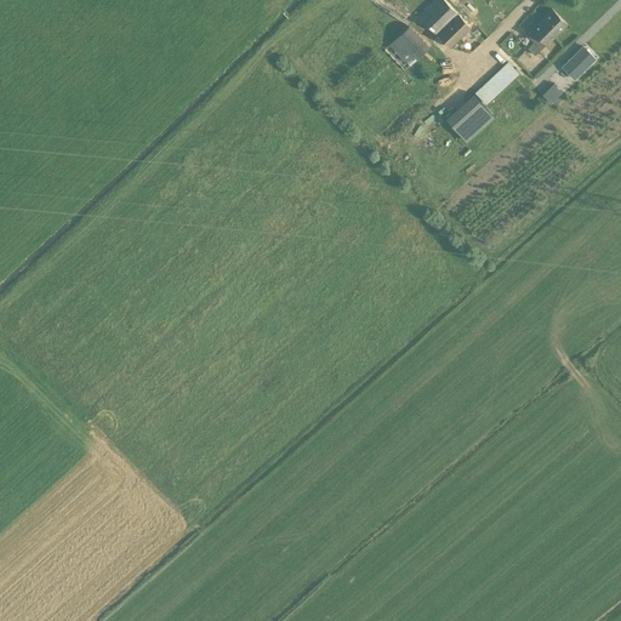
[(450,49),(471,27),(444,0),(433,0),(419,16),(450,49)]
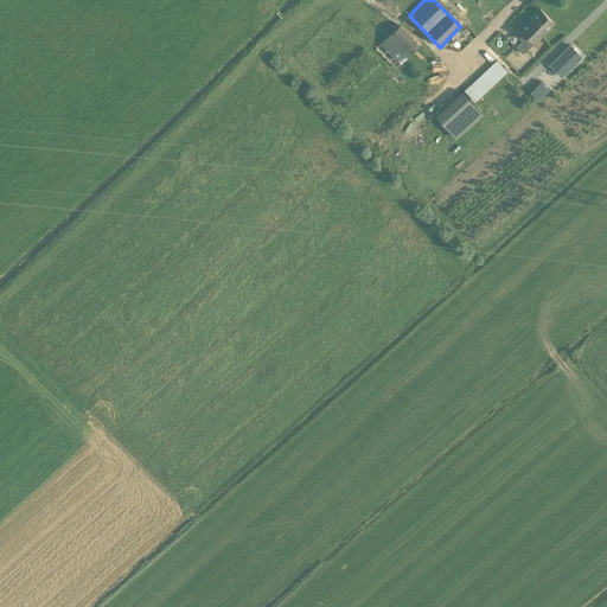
[(516,48),(523,55),(554,23),(540,8),(513,34),(522,42),(516,48)]
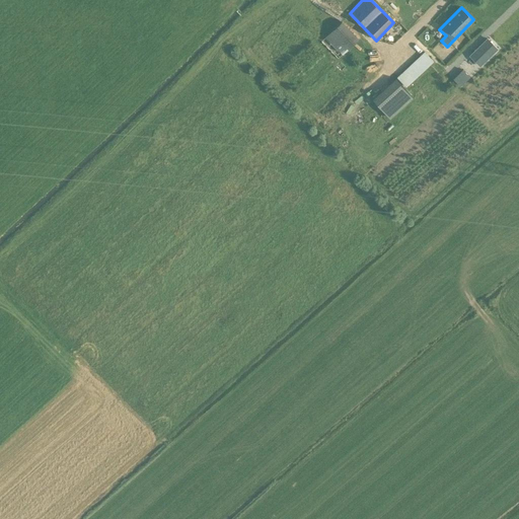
[(338,58),(360,36),(344,19),(321,41),(338,58)]
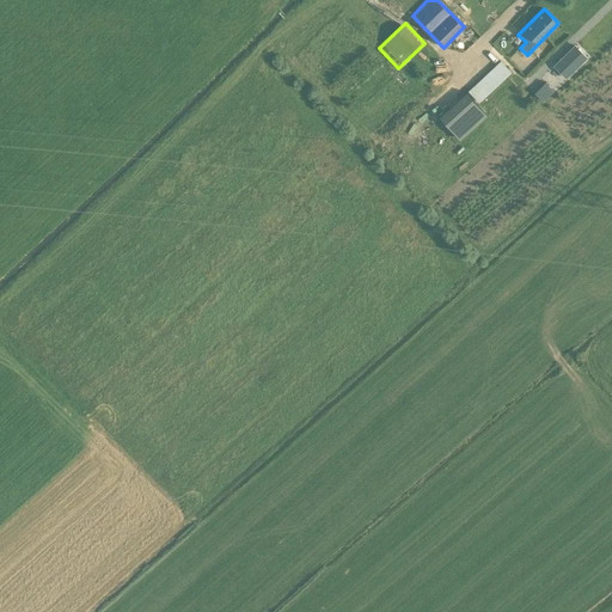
[(575,43),(555,63),(567,74),(587,55),(575,43)]
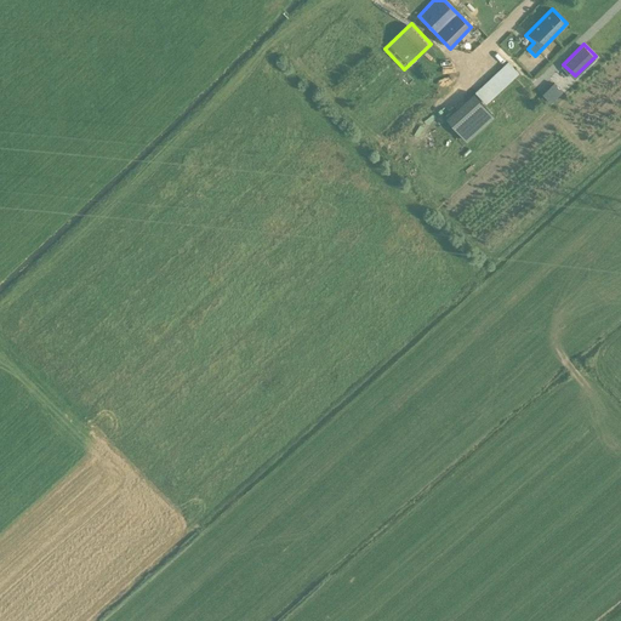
[(485,104),(496,93),(518,74),(507,62),(474,92),(485,104)]
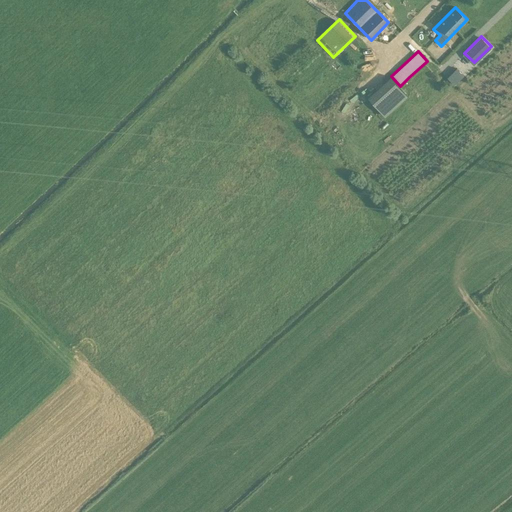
[(456,68),(452,72),(459,79),(463,75),(456,68)]
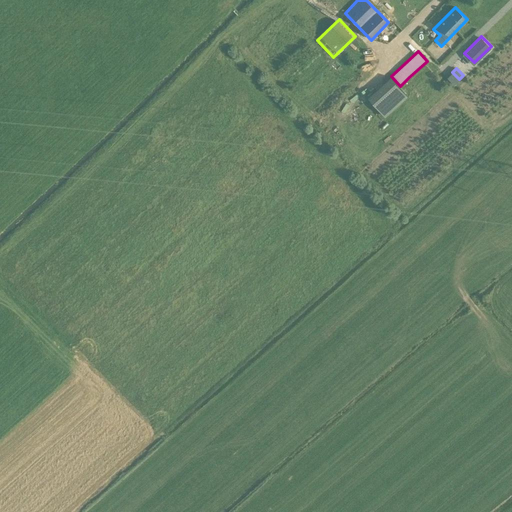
[(389,78),(368,97),(384,115),(406,96),(389,78)]
